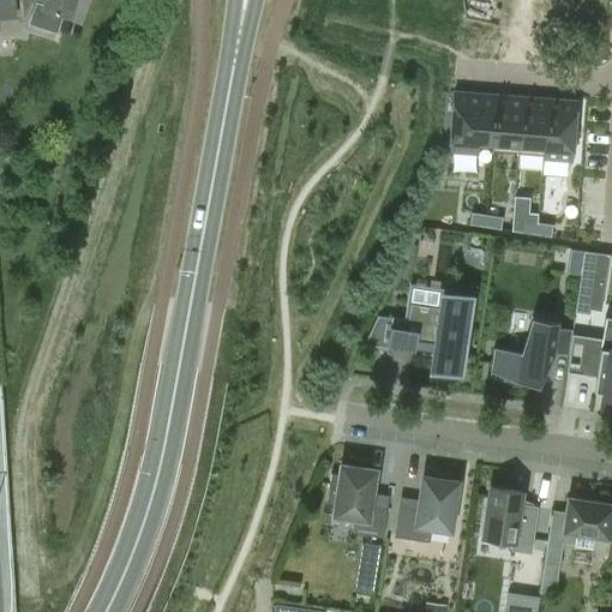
[(39,6),(31,25),(59,35),(65,17),(72,19),(78,0),(46,0),(45,7),(39,6)]
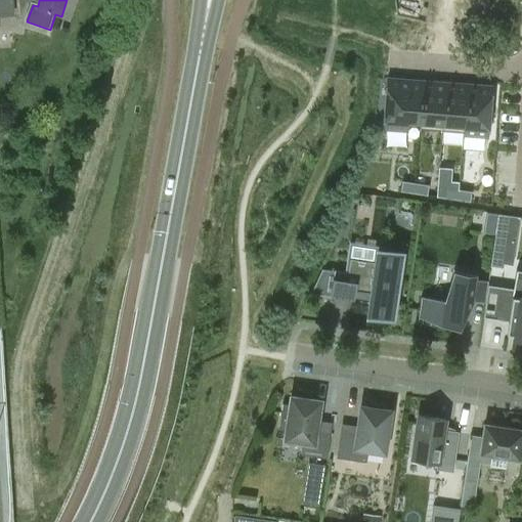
[(387,77),(383,134),(408,136),(408,135),(409,125),(423,126),(424,114),(426,80),(412,79),(387,77)]
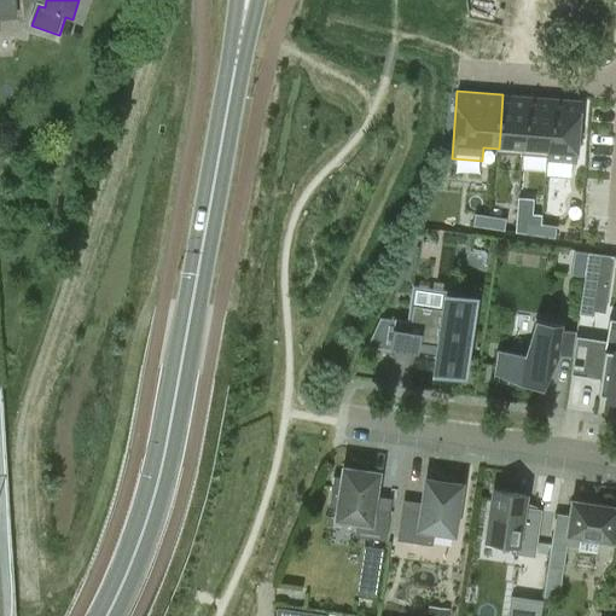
[(500,134),(499,149),(524,151),(529,97),(503,94),(500,134)]
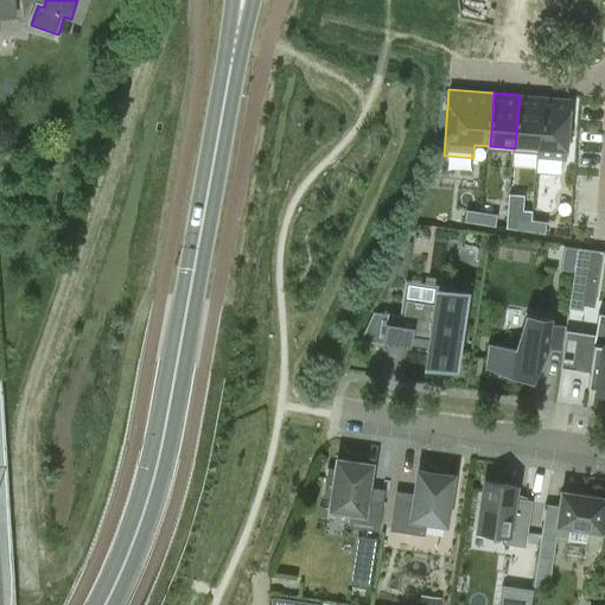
[(520,95),(515,148),(541,151),(545,96),(520,94),(520,95)]
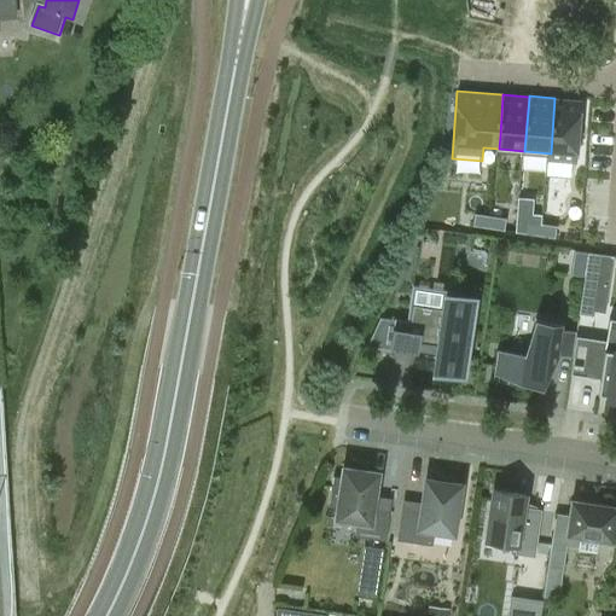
[(551,154),(550,166),(575,168),(581,100),(555,98),(551,154)]
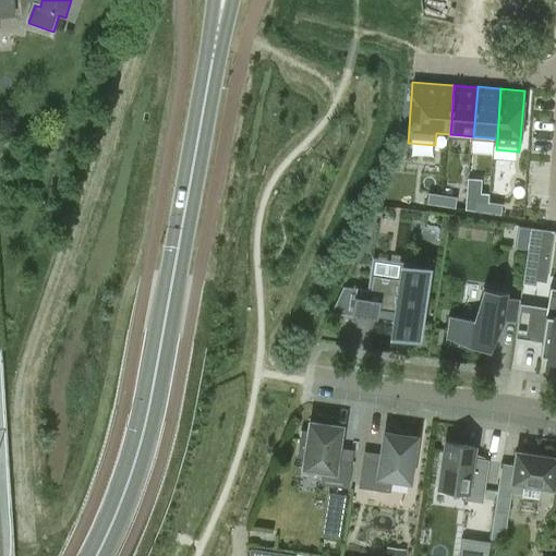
[(428,205),(443,207),(445,196),(431,194),(428,205)]
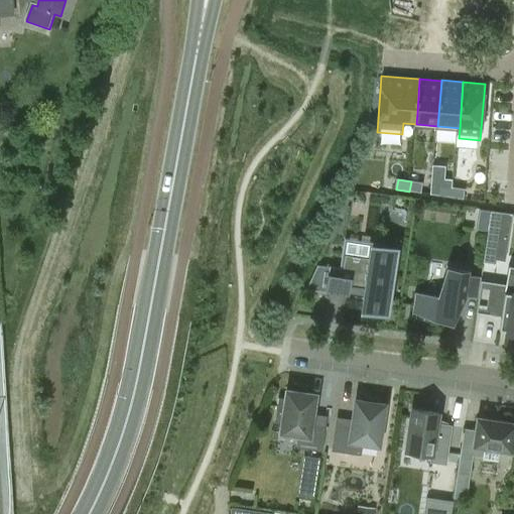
[(424,183),(411,181),(409,191),(422,194),(424,183)]
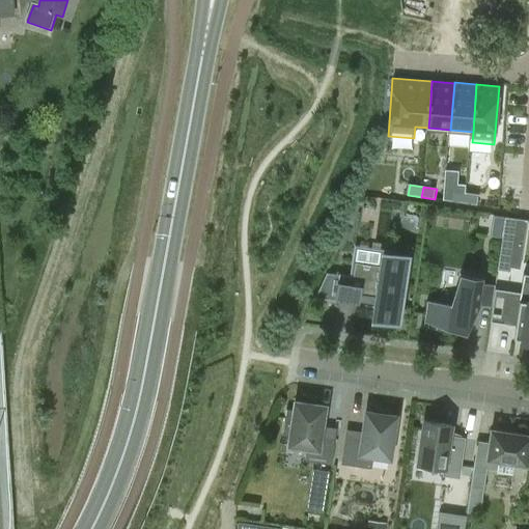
[(451,202),(465,204),(467,194),(453,192),(451,202)]
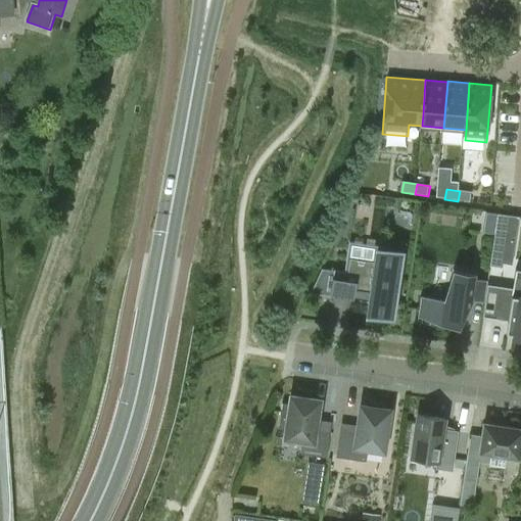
[(472,193),(460,191),(458,201),(471,203),(472,193)]
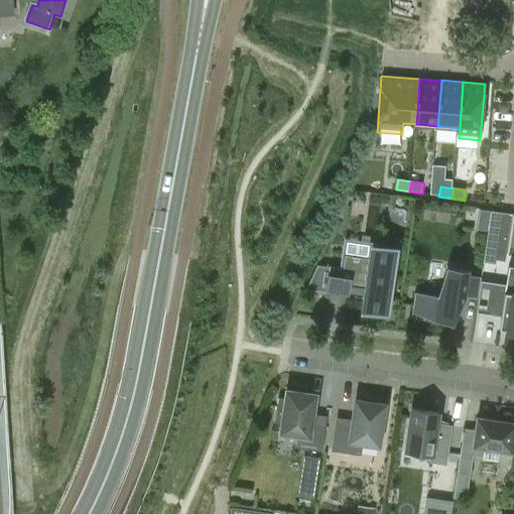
[(481,211),(478,230),(490,232),(491,222),(492,213),(481,211)]
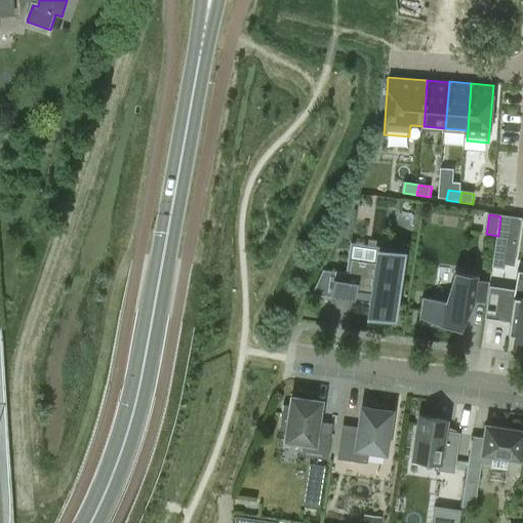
[(500,216),(499,226),(519,229),(521,219),(500,216)]
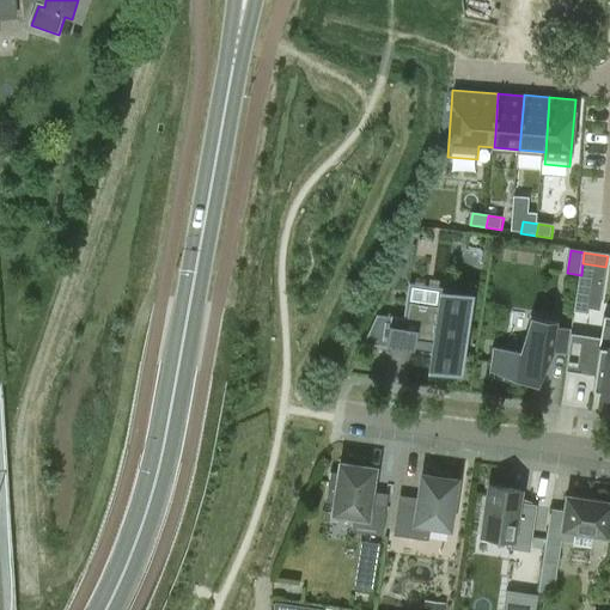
[(434,355),(432,370),(461,373),(471,298),(443,293),(440,309),(412,305),(409,319),(392,317),(388,349),(415,354),(415,353),(434,355)]
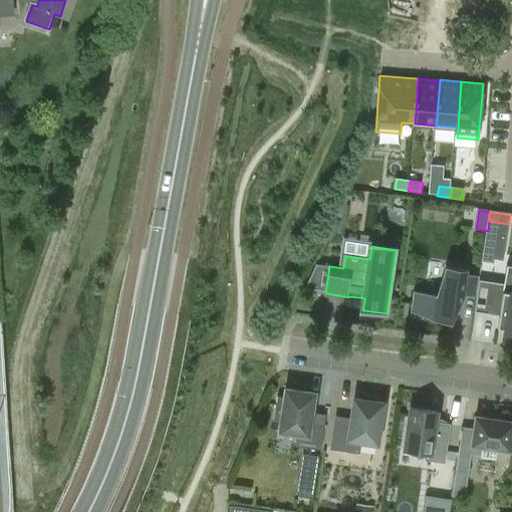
[(470,270),(447,267),(443,296),(415,292),(412,312),(434,315),(434,320),(453,323),(466,296),(478,298),(481,277),(469,275),(470,270)]
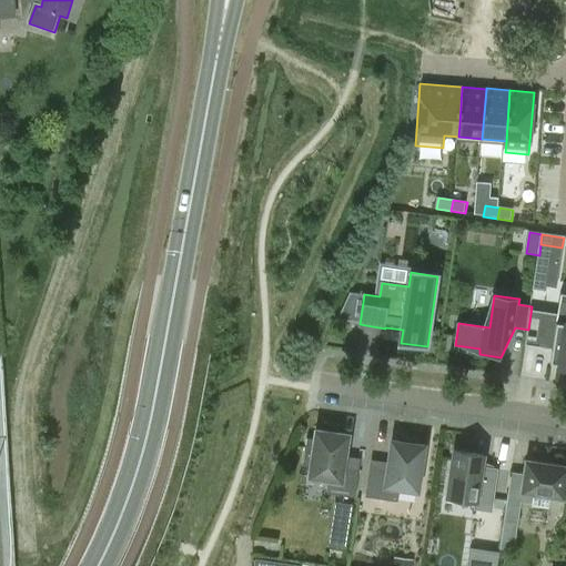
[(545,343),(543,364),(565,366),(565,302),(552,300),(549,315),(532,313),(528,330),(527,341),(545,343)]
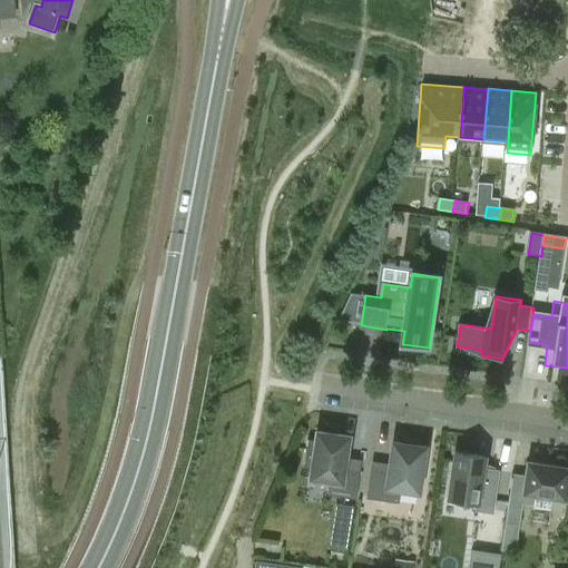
[(358,501),(362,473),(345,471),(351,438),(319,432),(317,442),(310,441),(305,469),(313,470),(312,479),(332,482),(330,497),(358,501)]
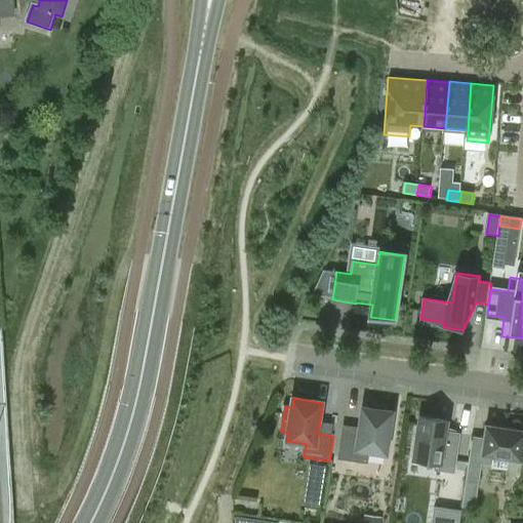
[(368,464),(369,451),(387,454),(393,413),(385,412),(386,408),(372,406),(371,410),(364,409),(360,437),(344,435),(339,459),(368,464)]
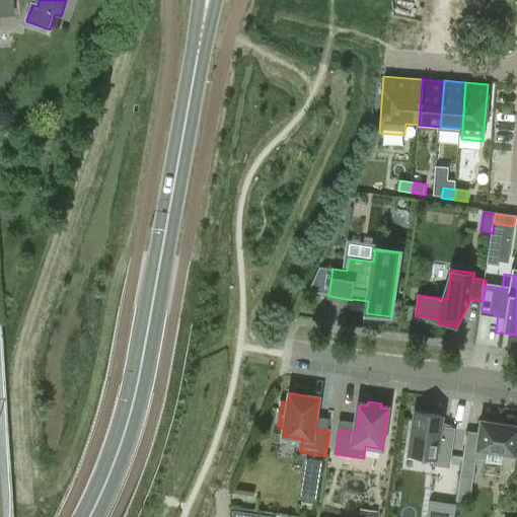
[(450,467),(455,430),(441,428),(443,417),(416,413),(409,455),(435,459),(435,465),(450,467)]
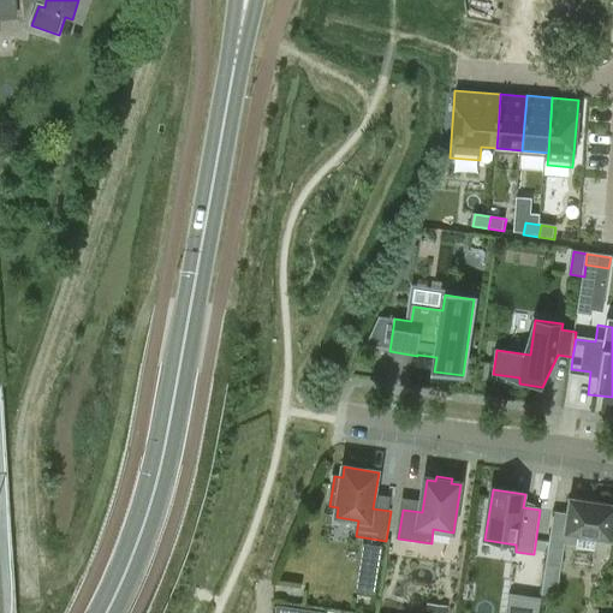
[(612,540),(612,506),(571,500),(566,534),(567,534),(566,545),(578,546),(577,549),(596,552),(597,539),(612,540)]
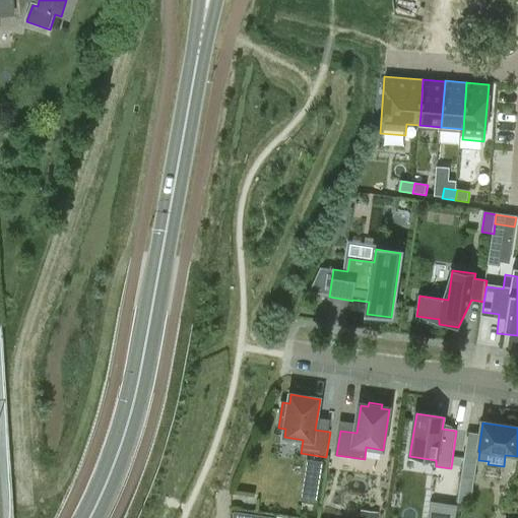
[(321,501),(328,462),(312,459),(305,498),(321,501)]
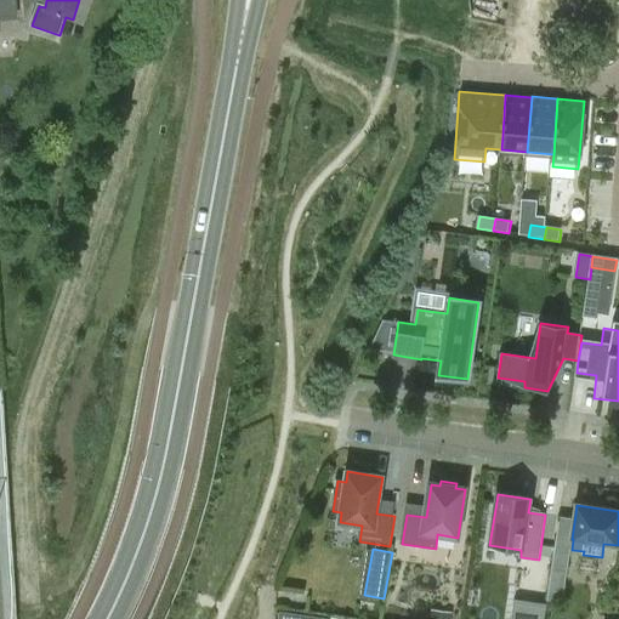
[(551,600),(563,602),(568,569),(556,568),(551,600)]
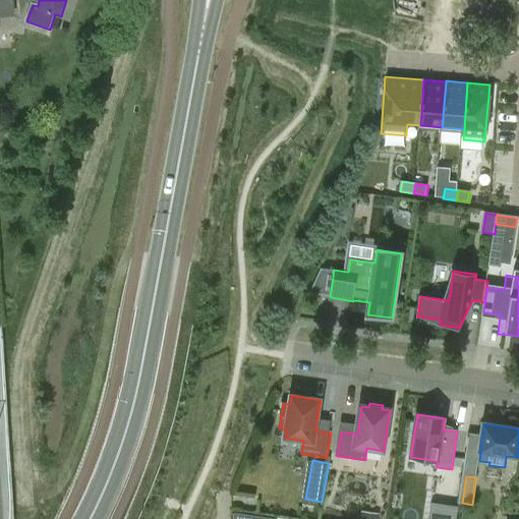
[(455,518),(457,505),(434,502),(430,518),(455,518)]
